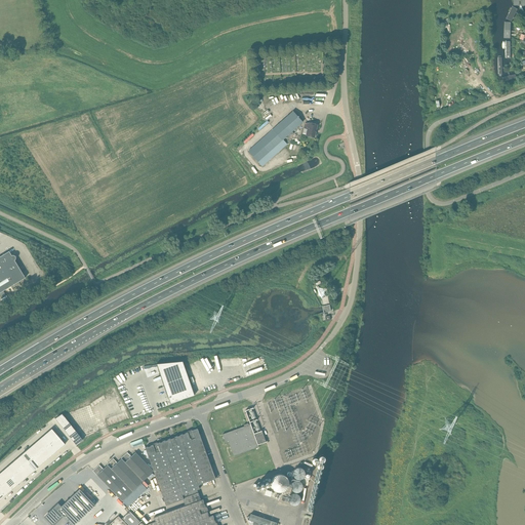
[(513,6),(507,18),(512,22),(518,9),(513,6)]
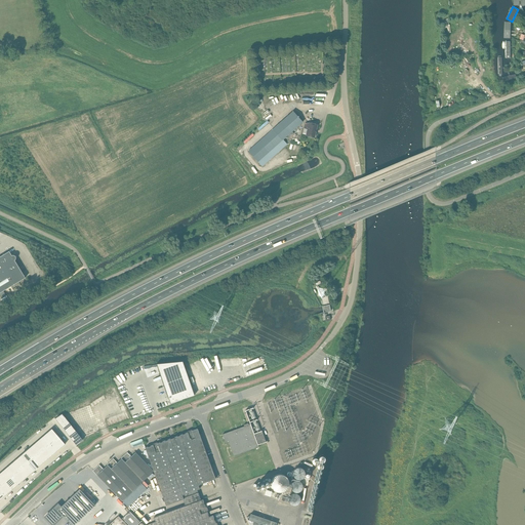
[(499,78),(501,82),(517,77),(516,73),(499,78)]
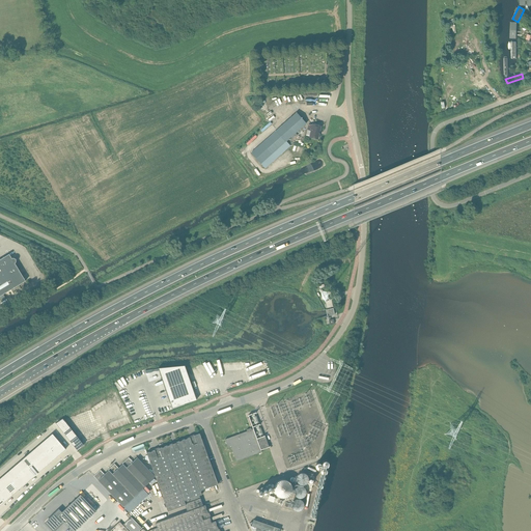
[(266,168),(290,146),(286,141),(306,123),(297,113),(251,152),(266,168)]
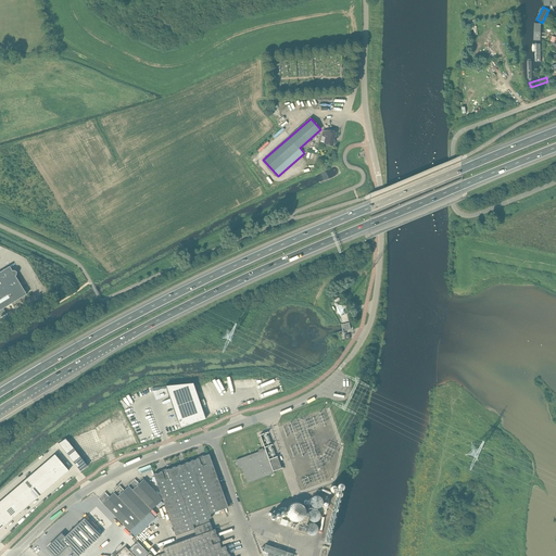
[(325,143),(332,146),(336,133),(328,130),(327,131),(324,130),(320,142),(325,142),(325,143)]
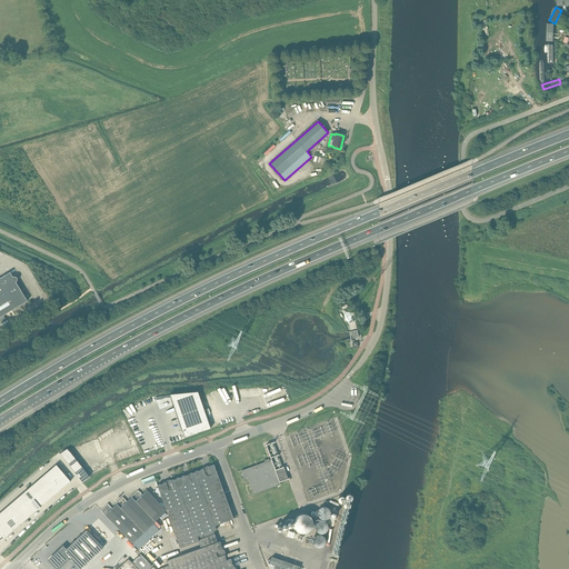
[(10,272),(0,278),(0,317),(28,301),(16,282),(17,281),(18,279),(16,277),(13,277),(12,277),(10,272)]
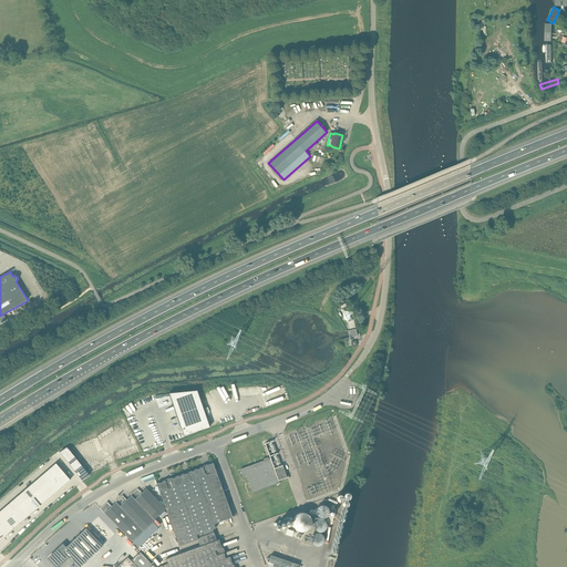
[(197,390),(168,393),(184,436),(197,432),(210,426),(197,390)]
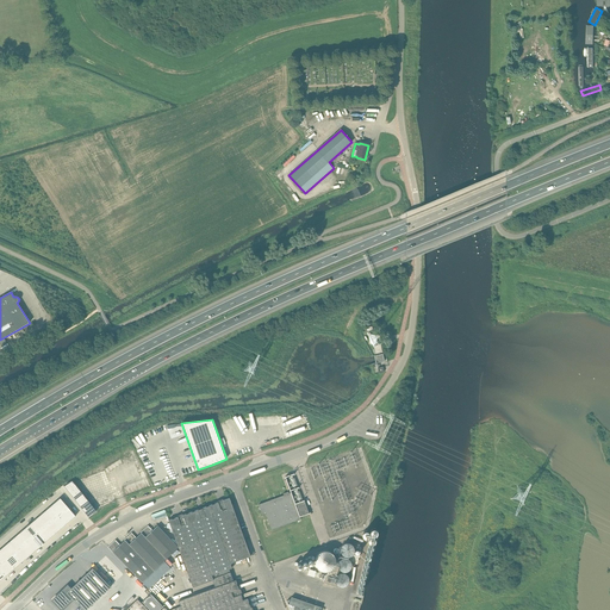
[(309,514),(294,473),(285,477),(291,493),(288,493),(288,492),(282,493),(284,496),(259,504),(262,514),(265,512),(272,530),(300,520),(300,517),(307,514),(309,514)]
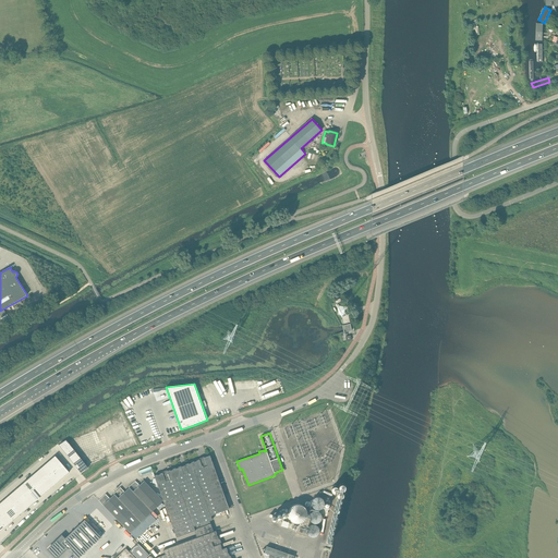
[(67,439),(59,445),(62,450),(70,445),(67,439)]
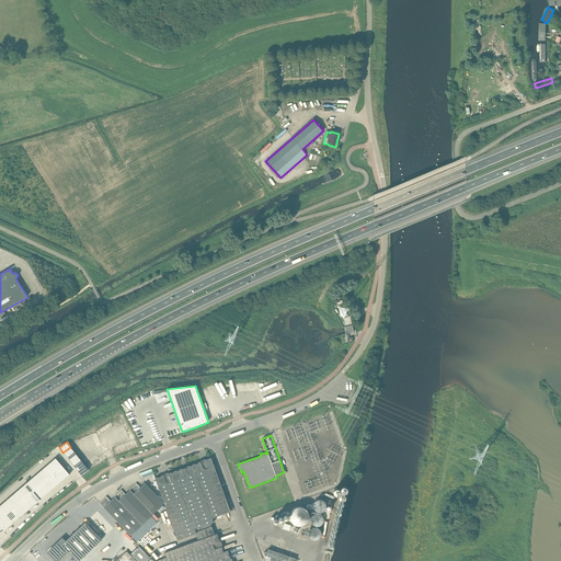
[(70,447),(63,453),(67,457),(73,451),(70,447)]
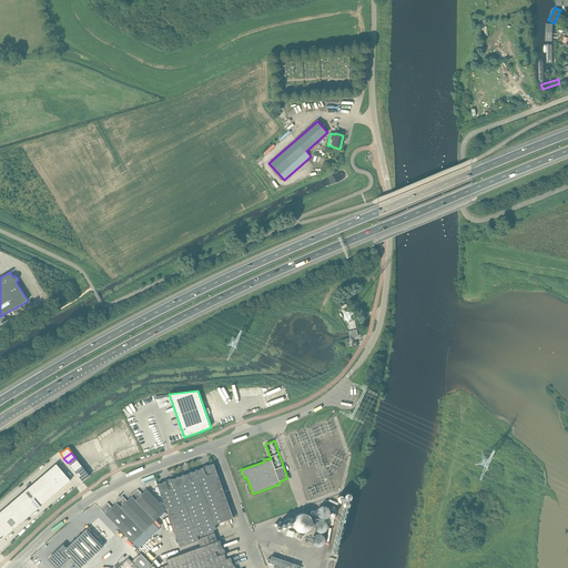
[(74,457),(68,463),(71,467),(79,462),(74,457)]
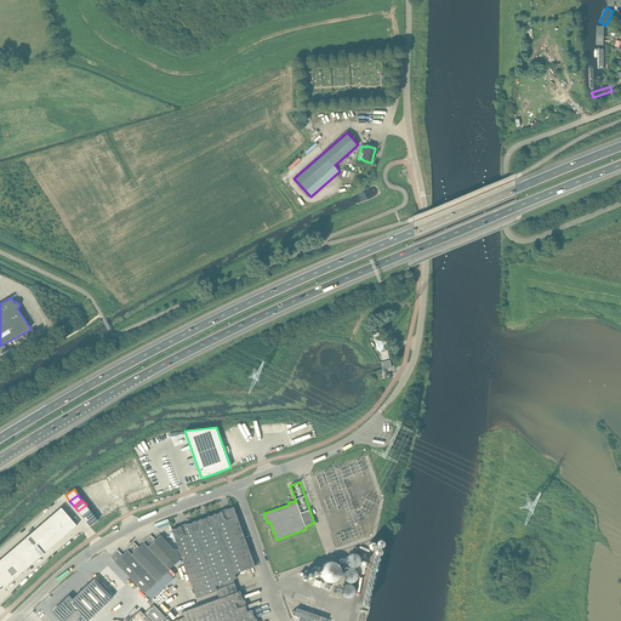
[(86,505),(78,511),(81,516),(90,510),(86,505)]
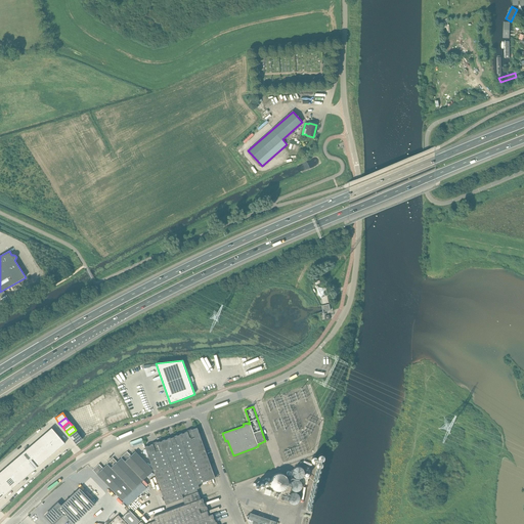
[(52,428),(47,432),(54,439),(58,435),(52,428)]
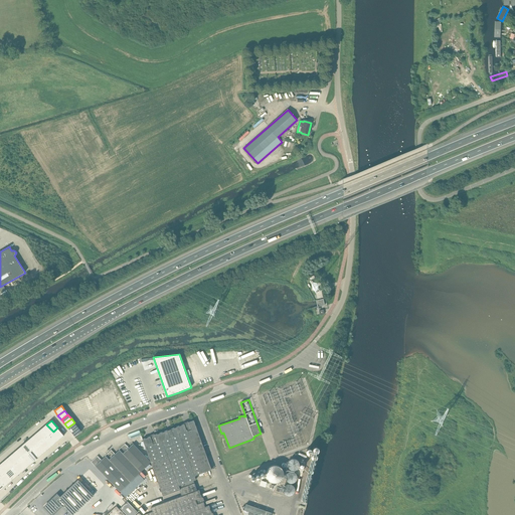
[(194,420),(177,426),(194,476),(211,470),(194,420)]
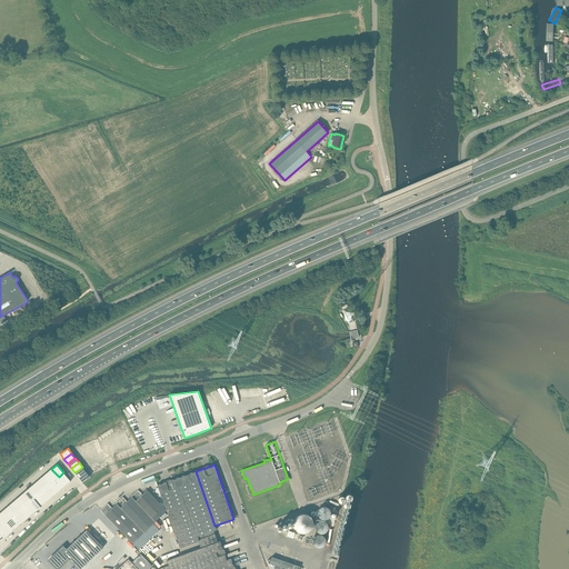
[(82,467),(75,472),(79,477),(86,471),(82,467)]
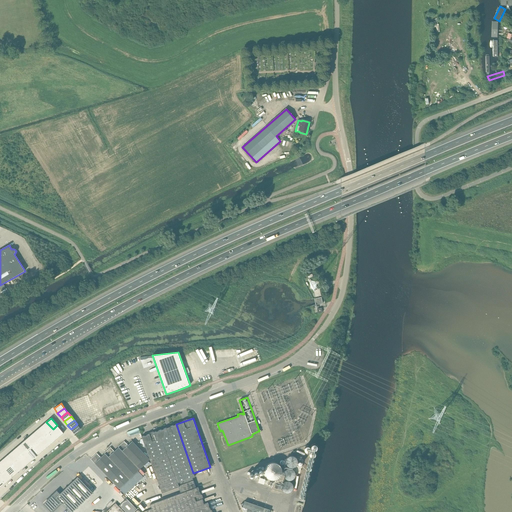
[(46,422),(42,425),(49,433),(53,429),(46,422)]
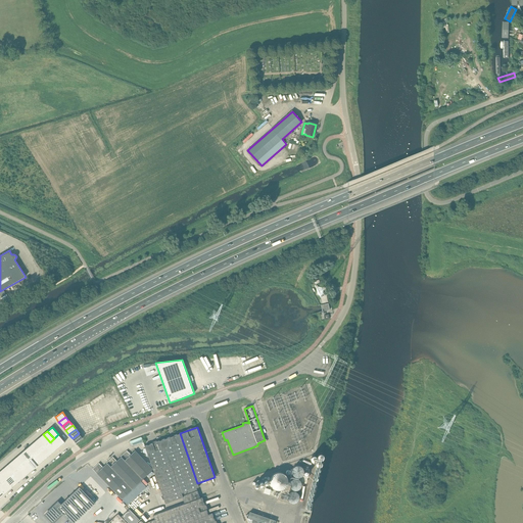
[(79,433),(73,438),(76,443),(83,438),(79,433)]
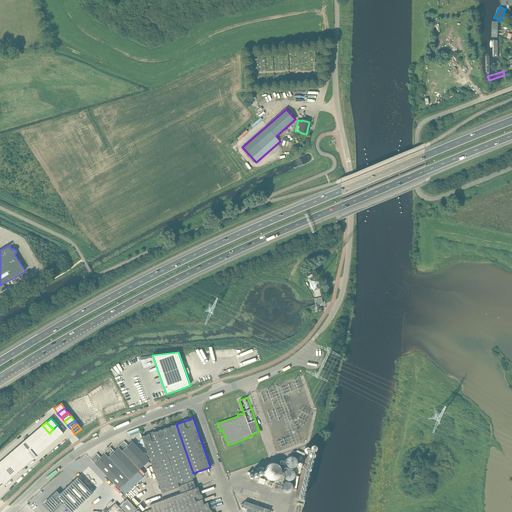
[(176,424),(159,430),(141,437),(150,459),(162,493),(187,484),(186,480),(195,477),(193,473),(176,424)]
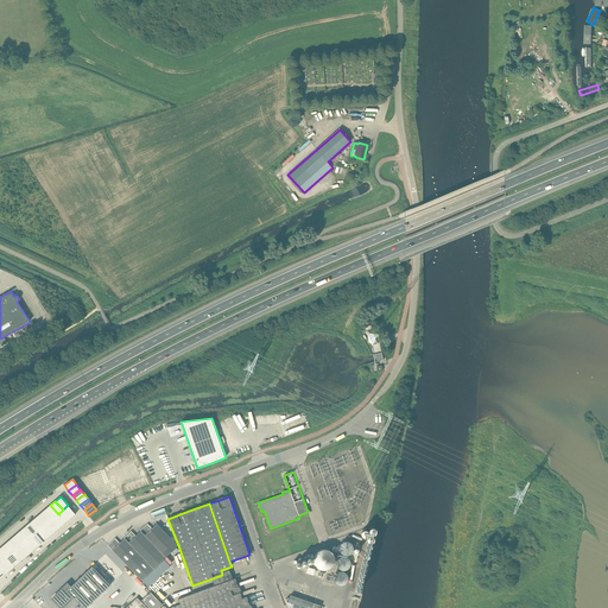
[(50,505),(45,510),(52,518),(58,514),(50,505)]
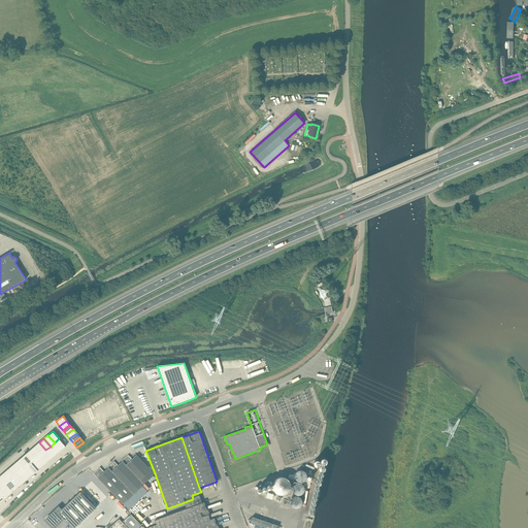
[(59,438),(55,442),(61,451),(66,447),(59,438)]
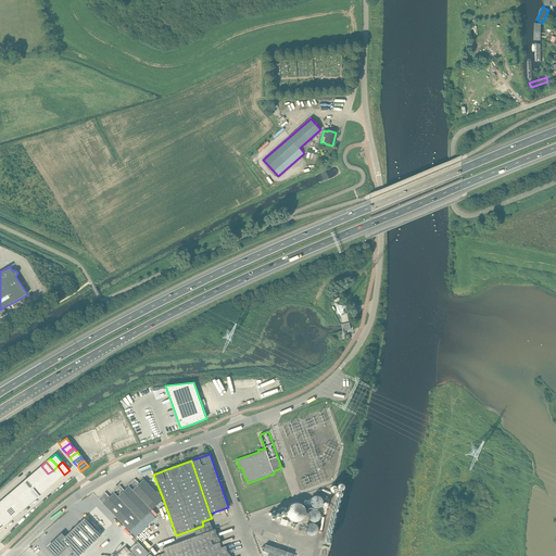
[(41,466),(36,470),(43,478),(48,474),(41,466)]
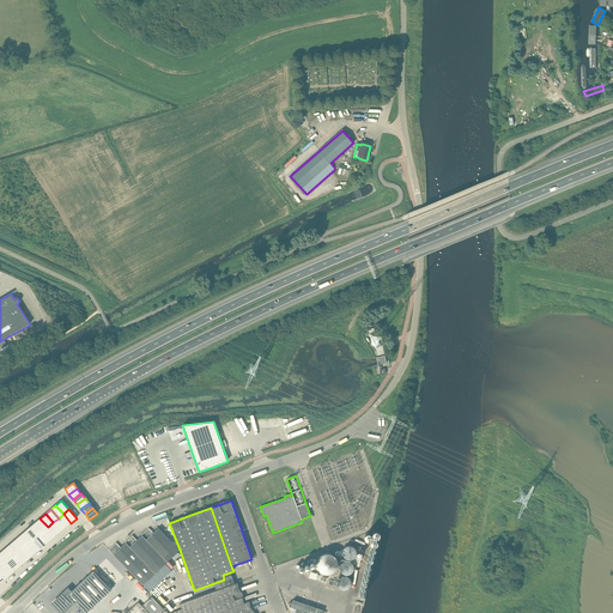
[(64,514),(59,519),(66,527),(71,523),(64,514)]
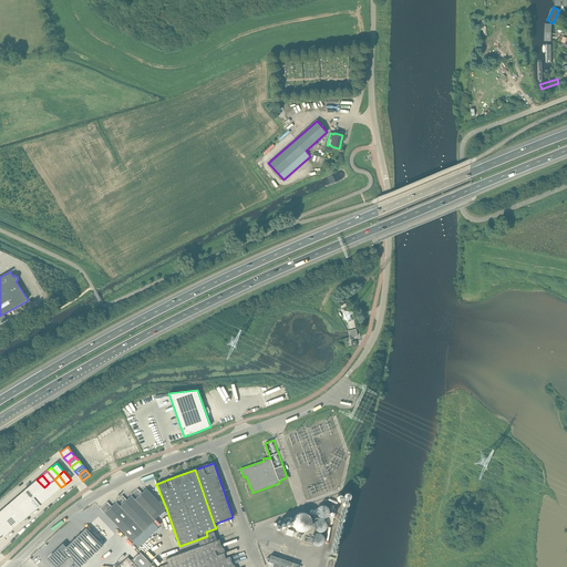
[(37,480),(32,483),(40,492),(44,487),(37,480)]
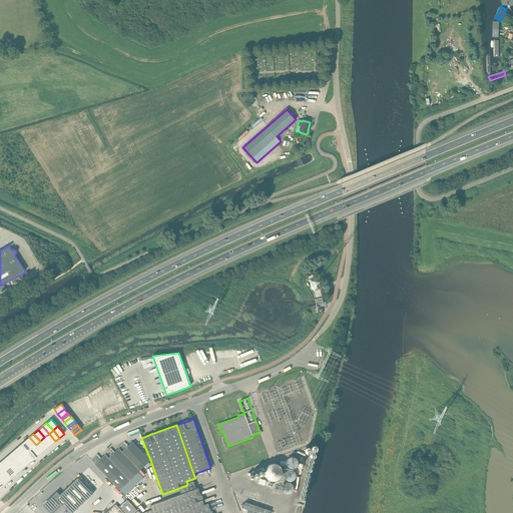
[(49,434),(44,437),(51,445),(55,441),(49,434)]
